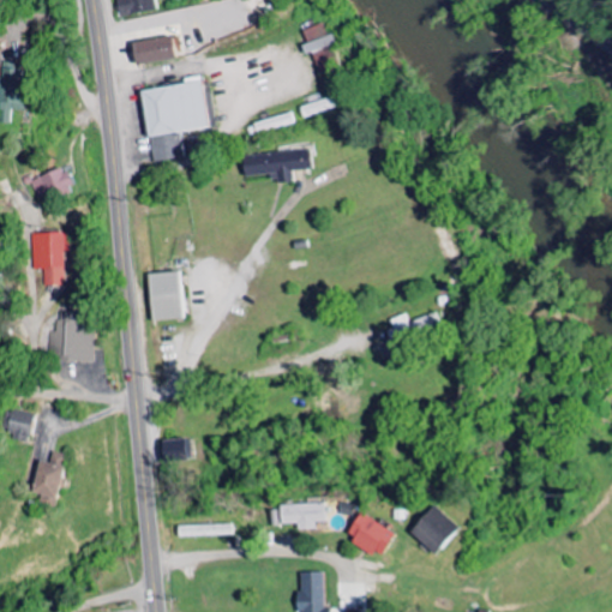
[(115,0),(118,15),(155,11),(153,0),(115,0)]
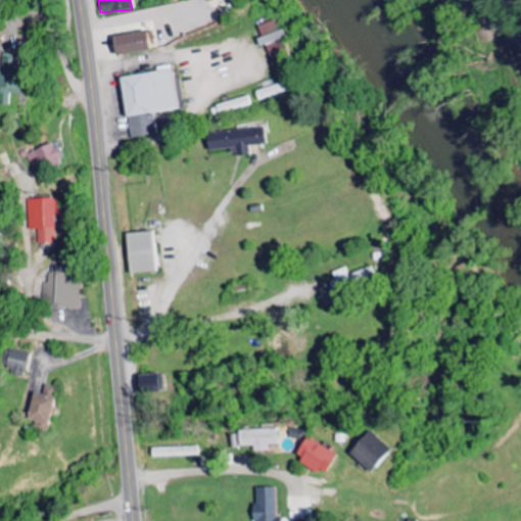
[(256,25),(261,37),(255,38),(257,46),(265,44),(270,61),(282,57),(277,40),(282,38),(277,18),(256,25)]
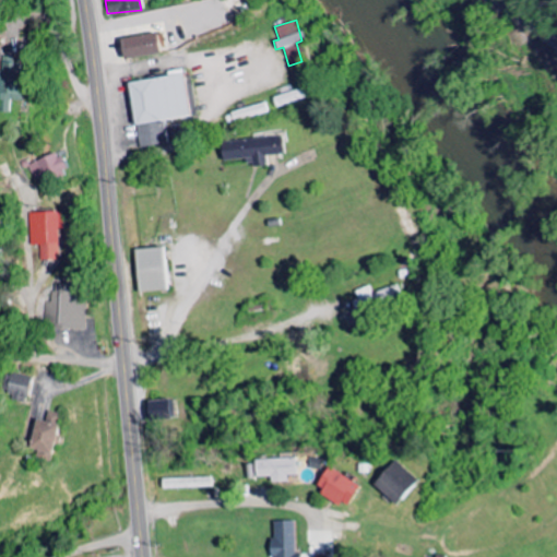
[(119,37),(121,58),(156,54),(154,34),(119,37)]
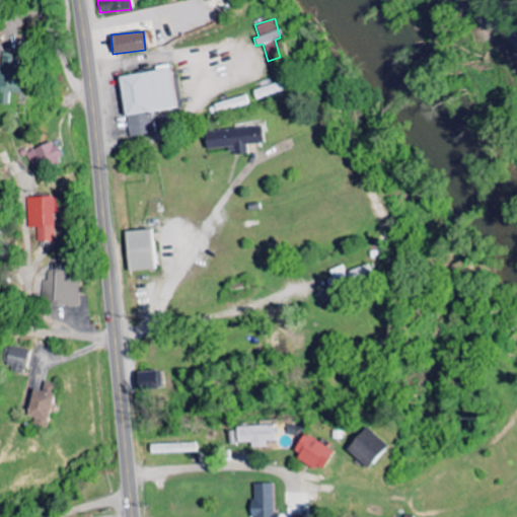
[(0,102),(8,102),(8,92),(18,92),(18,52),(0,52),(0,102)]
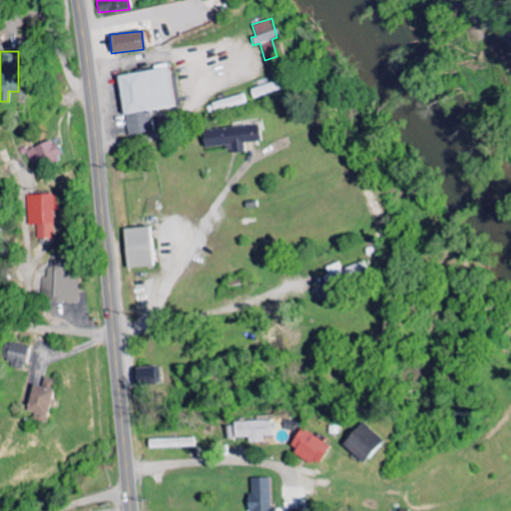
[(116,73),(125,134),(151,130),(148,109),(172,106),(166,66),(116,73)]
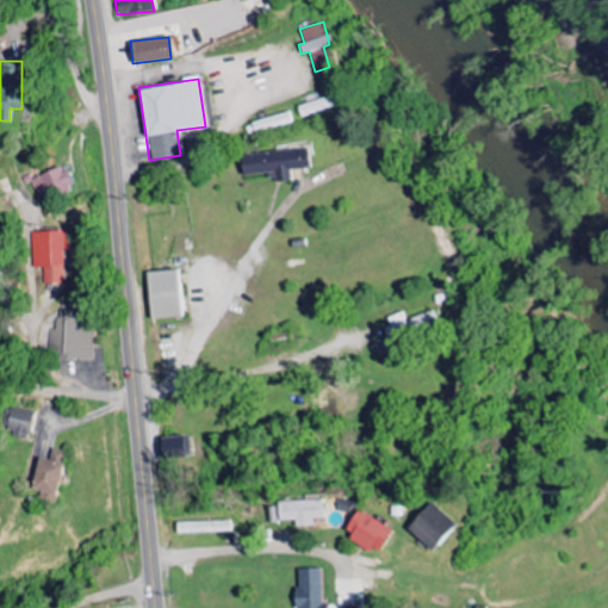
[(292,122),(289,110),(249,122),(253,132),(292,122)]
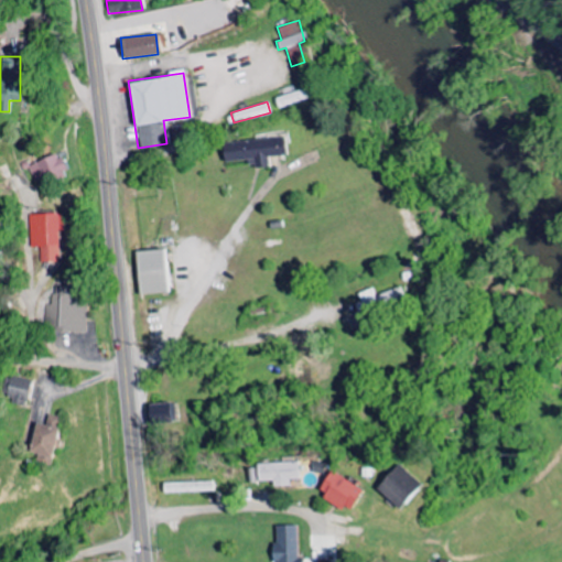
[(267,155),(284,154),(283,137),(220,142),(223,161),(252,159),(254,168),(267,166),(267,155)]
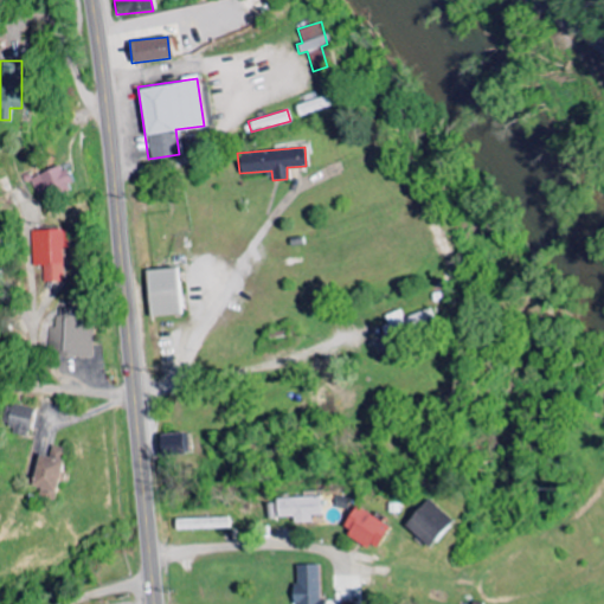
[(37,197),(70,186),(64,166),(30,175),(37,197)]
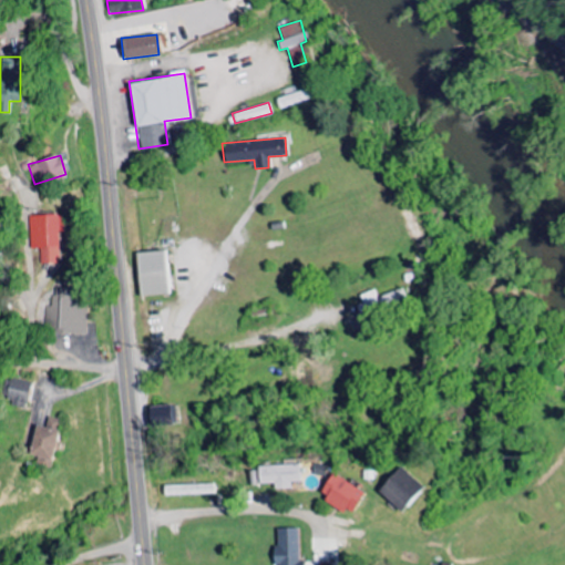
[(61,263),(61,214),(30,214),(30,248),(40,248),(40,263),(61,263)]
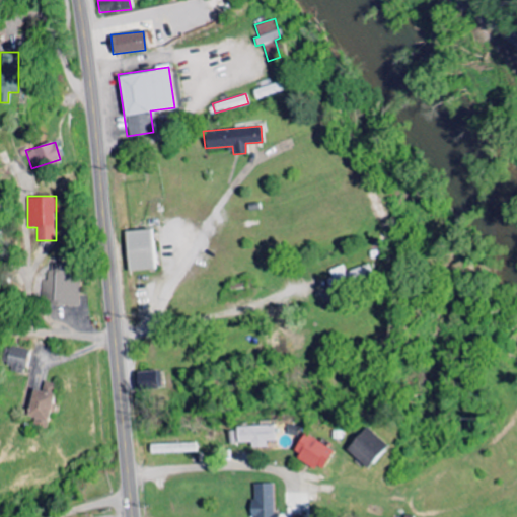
[(151,229),(125,230),(127,271),(153,269),(151,229)]
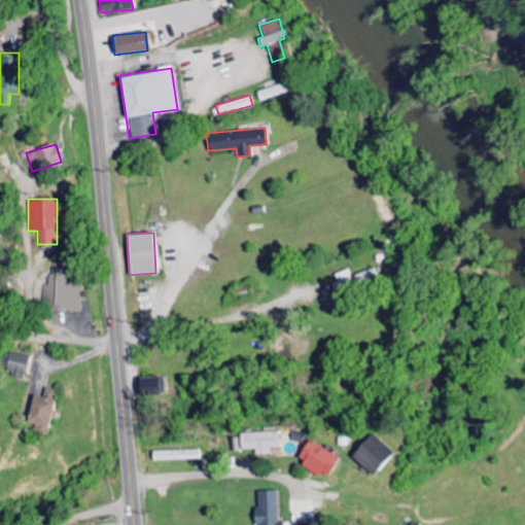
[(80,310),(81,281),(73,281),(73,268),(48,268),(48,284),(43,284),(43,309),(80,310)]
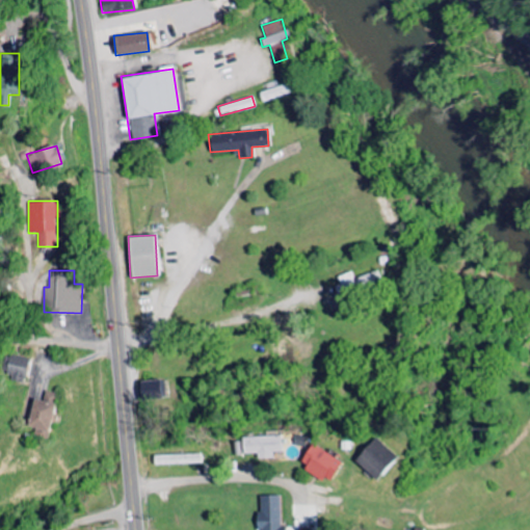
[(342,293),(377,280),(374,271),(353,279),(350,271),(336,276),(342,293)]
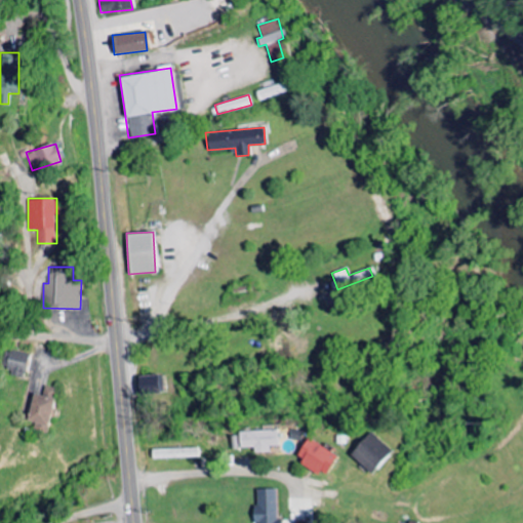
[(6,371),(26,374),(29,352),(10,350),(6,371)]
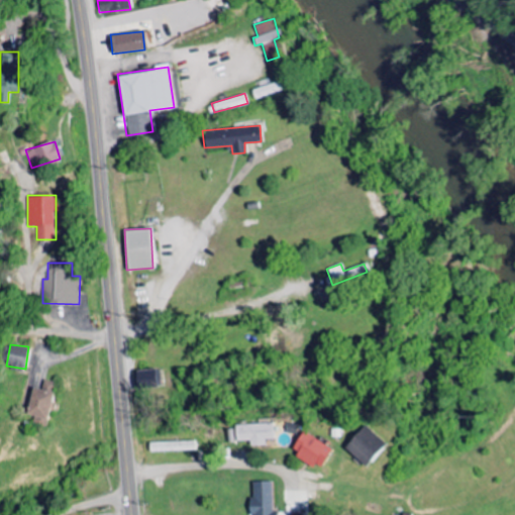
[(161,386),(161,370),(135,370),(136,387),(161,386)]
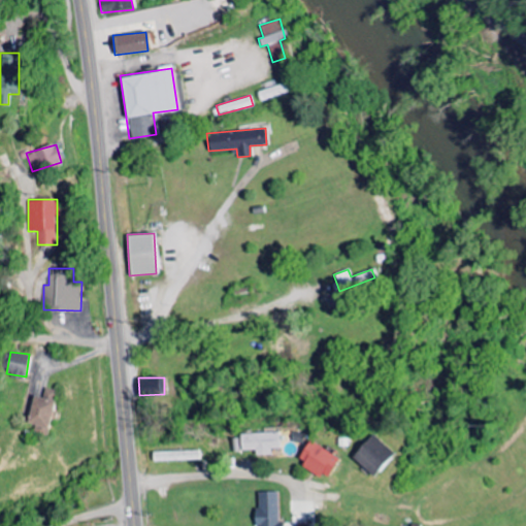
[(33,395),(26,426),(46,431),(56,390),(43,387),(41,397),(33,395)]
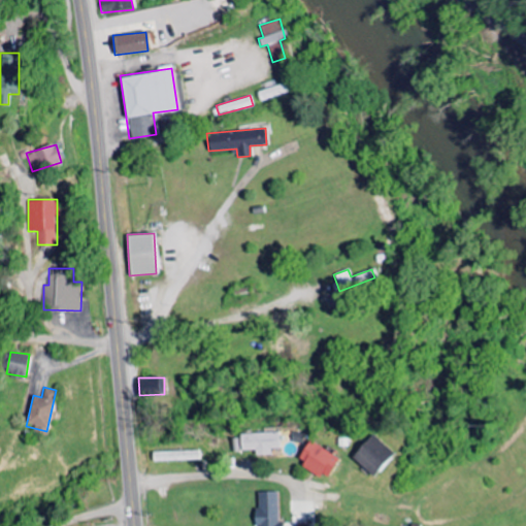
[(239,433),(240,450),(256,450),(256,455),(271,455),(270,449),(282,448),(281,432),(239,433)]
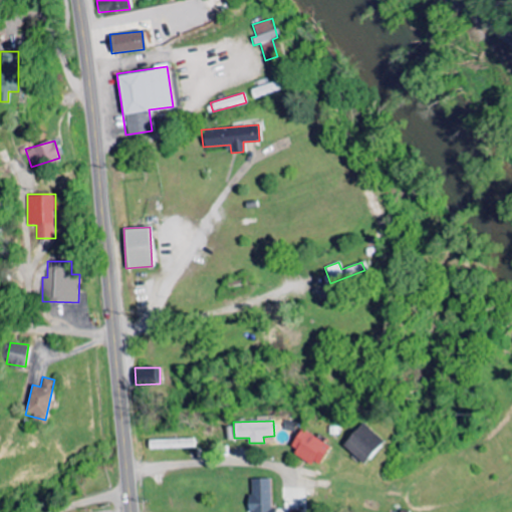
[(342,445),(362,463),(384,441),(363,422),(342,445)]
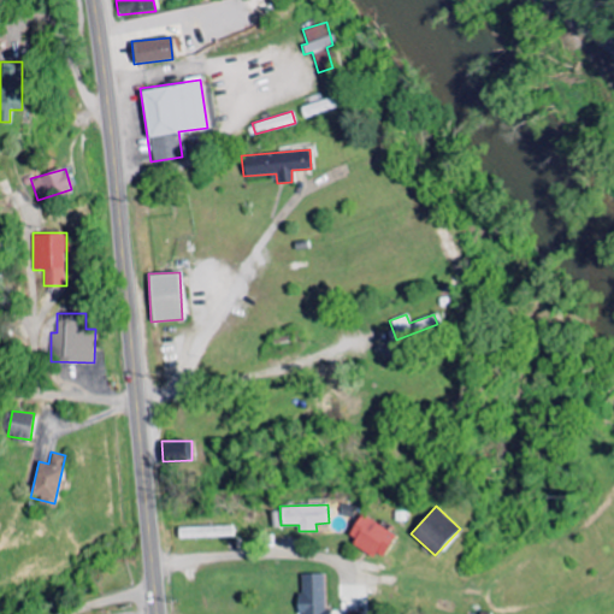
[(383,558),(395,532),(359,515),(347,541),(383,558)]
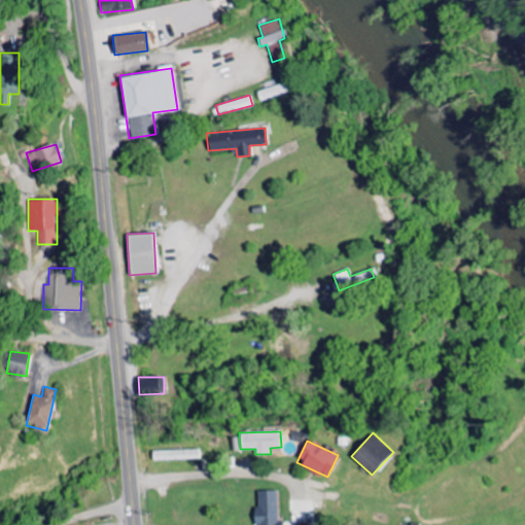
[(196,449),(151,451),(151,460),(197,459),(196,449)]
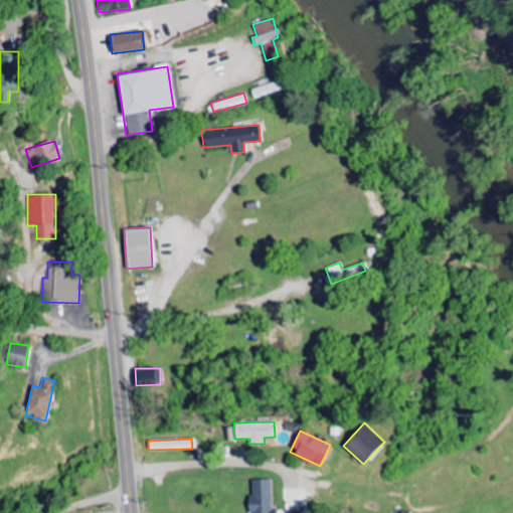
[(273,512),(273,508),(271,508),(270,480),(248,480),(248,512),(250,512),(251,512),(273,512)]
